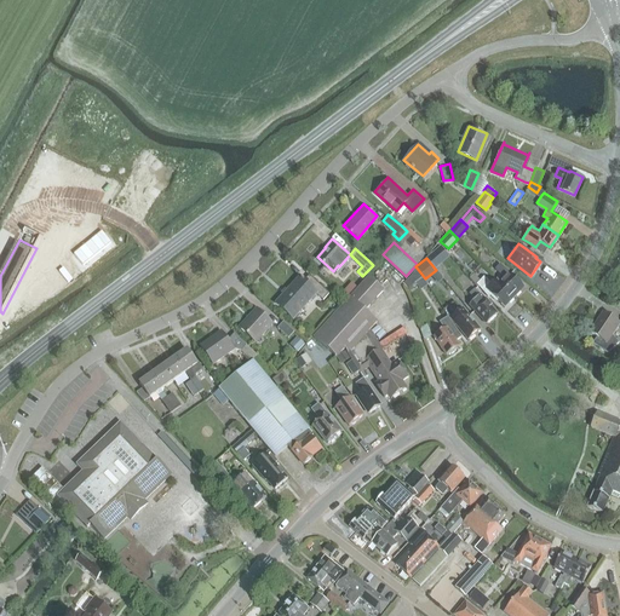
[(497,280),(514,295),(520,289),(518,288),(523,283),(509,270),(509,271),(499,262),(494,266),(500,272),(495,277),(497,280)]
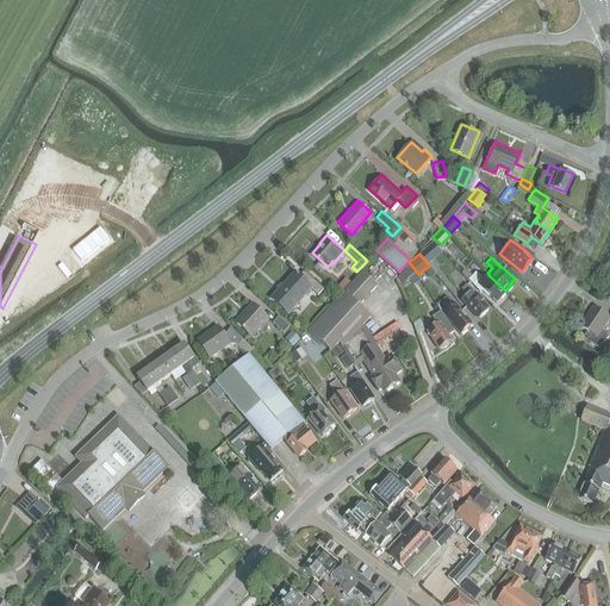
[(409,263),(397,275),(403,283),(417,274),(409,263)]
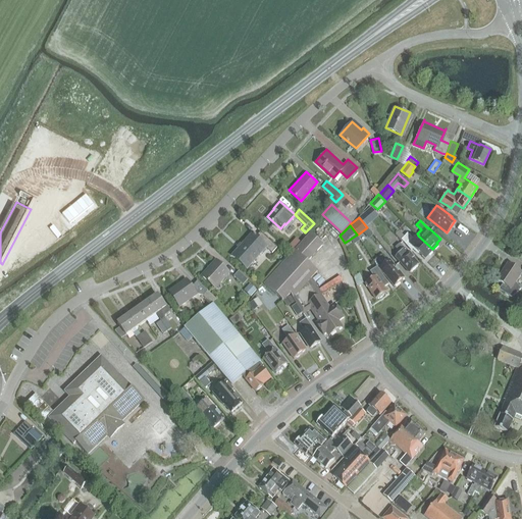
[(277,245),(260,229),(256,235),(252,231),(231,253),(247,266),(265,246),(271,251),(277,245)]
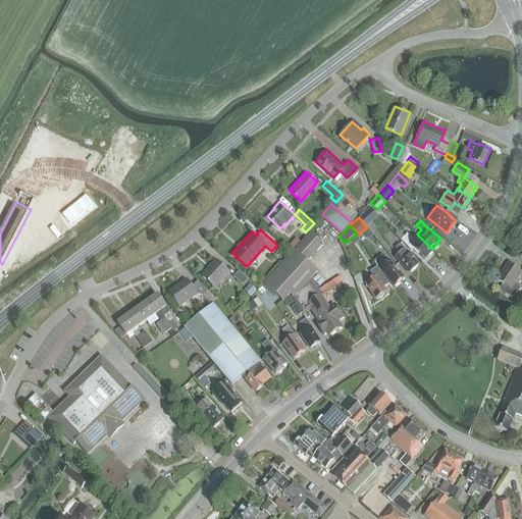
[(329,305),(311,277),(318,270),(307,260),(323,243),(310,230),(263,282),(281,299),(290,292),(303,312),(311,307),(318,319),(315,321),(323,332),(326,330),(328,333),(342,325),(342,324),(342,323),(340,320),(337,320),(337,319),(344,315),(334,302),(329,305)]
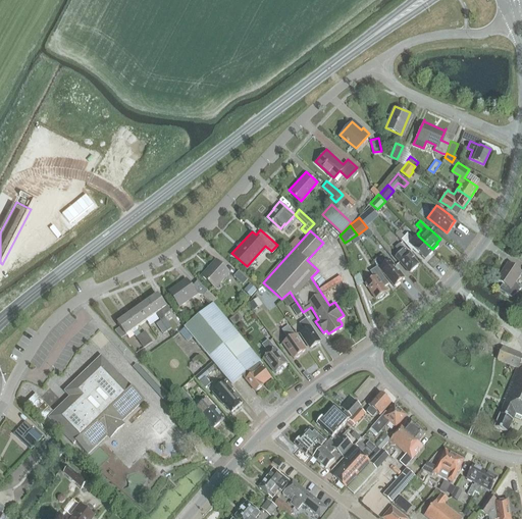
[(418,236),(417,234),(414,238),(407,231),(402,238),(411,247),(412,246),(419,253),(420,252),(424,256),(427,252),(428,253),(432,249),(418,236)]
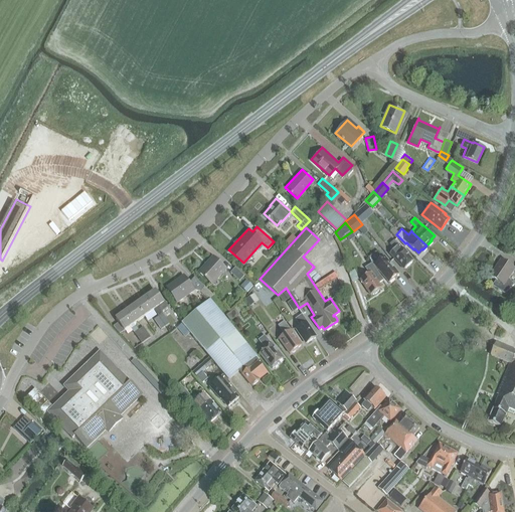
[(399,244),(393,238),(389,242),(394,247),(390,251),(403,268),(412,260),(407,253),(407,252),(403,247),(402,248),(399,244)]
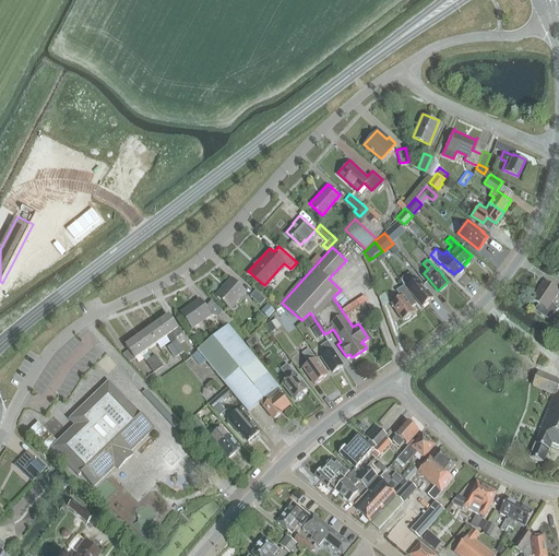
[(417,275),(406,284),(411,291),(421,304),(432,296),(426,287),(417,275)]
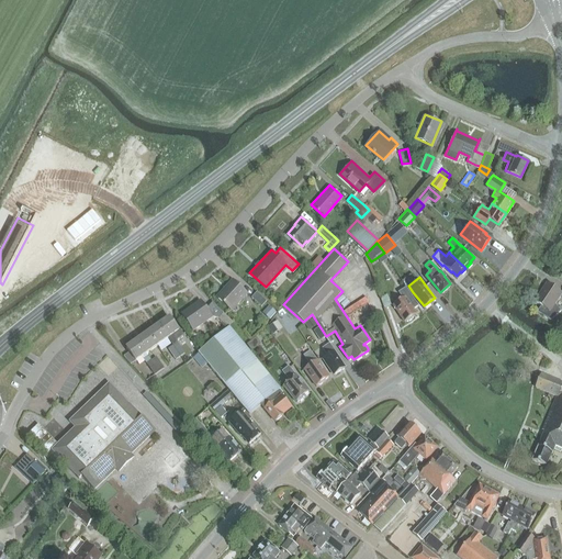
[(231,308),(247,291),(233,278),(216,295),(231,308)]
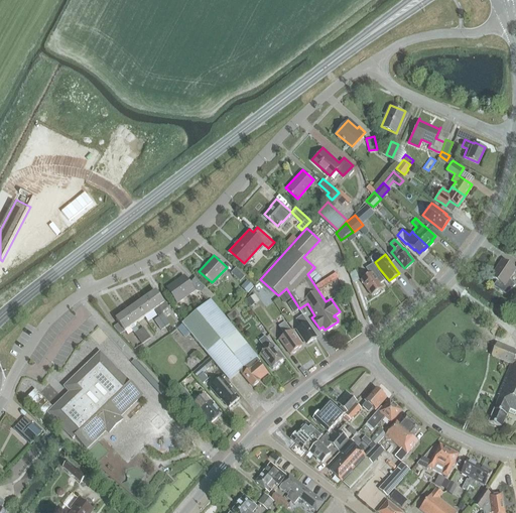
[(505,292),(506,292),(515,283),(509,277),(515,267),(502,258),(491,274),(497,278),(493,284),(505,292)]
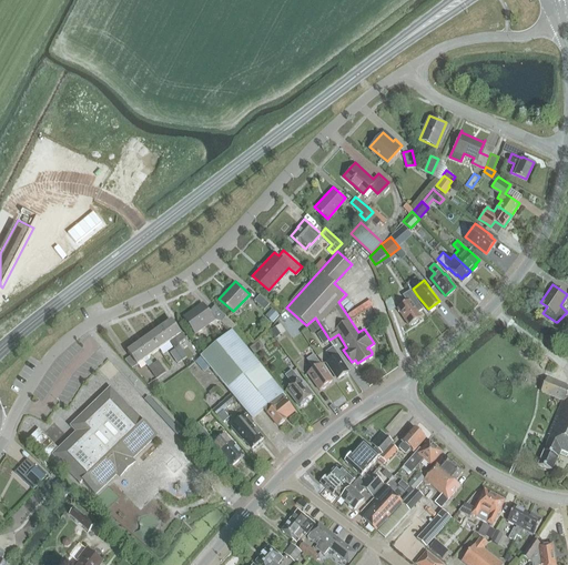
[(412,323),(416,319),(421,315),(417,311),(423,308),(411,289),(403,294),(405,298),(402,300),(403,302),(397,306),(408,323),(411,322),(412,323)]
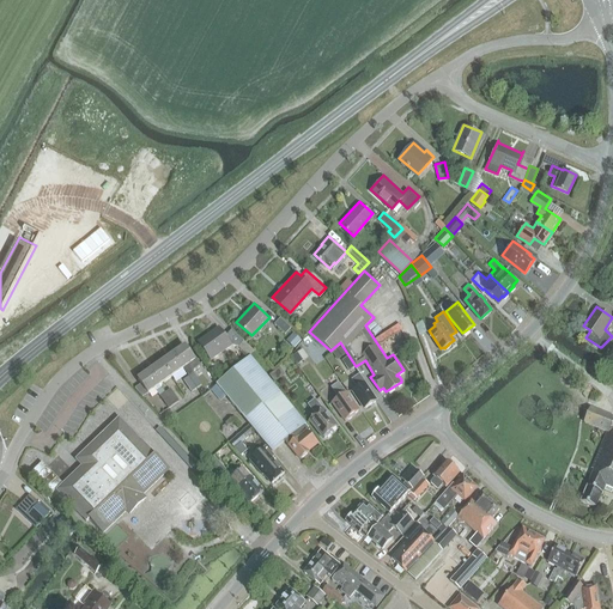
[(285,332),(291,324),(280,315),(274,322),(285,332)]
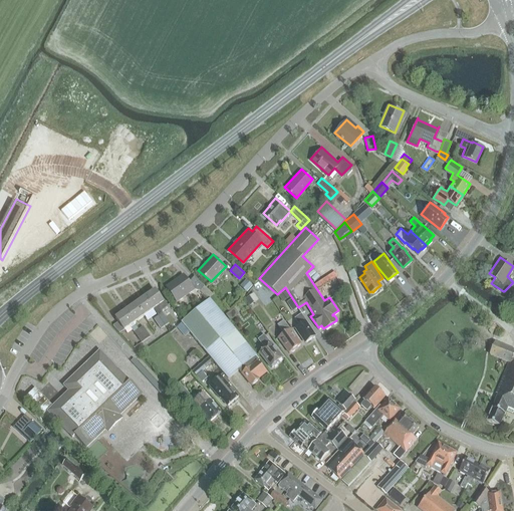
[(183,273),(166,285),(176,299),(194,287),(188,280),(183,273)]
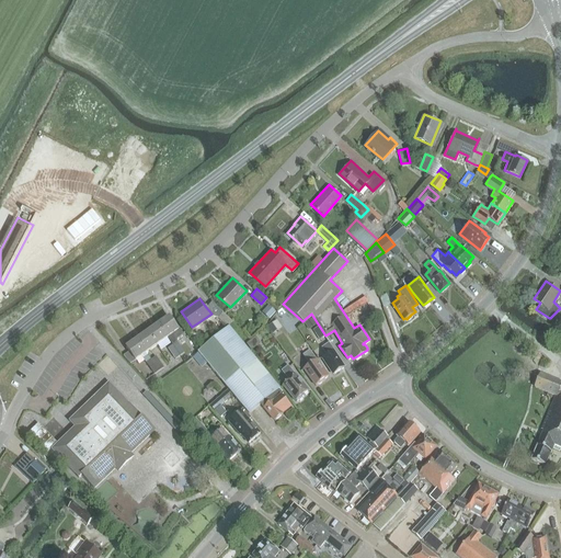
[(275,309),(268,303),(262,310),(268,317),(275,309)]
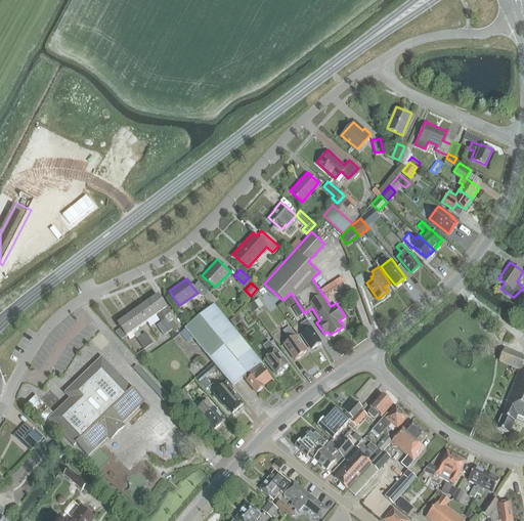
[(208,290),(203,295),(212,303),(217,298),(208,290)]
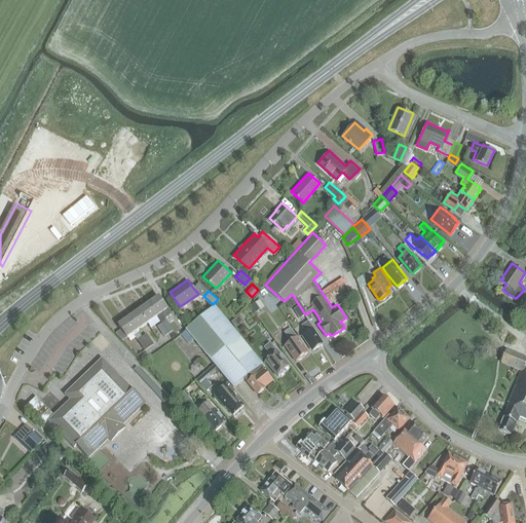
[(161,321),(168,331),(173,328),(164,316),(172,311),(168,306),(166,307),(158,295),(148,302),(157,314),(161,321)]
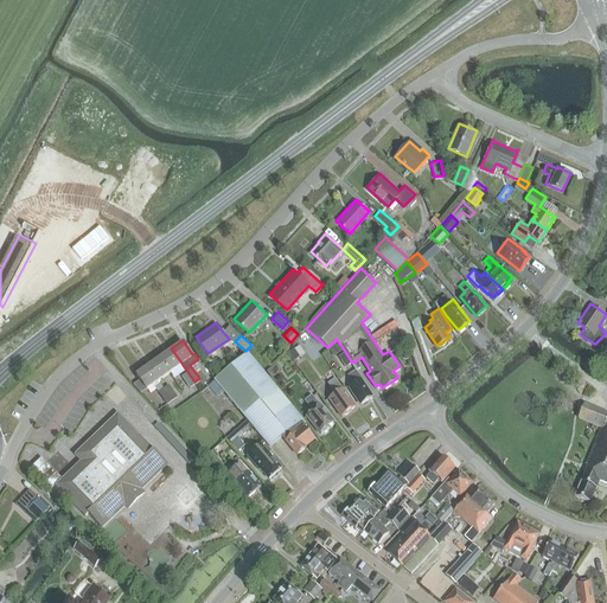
[(337,341),(330,346),(333,352),(342,347),(337,341)]
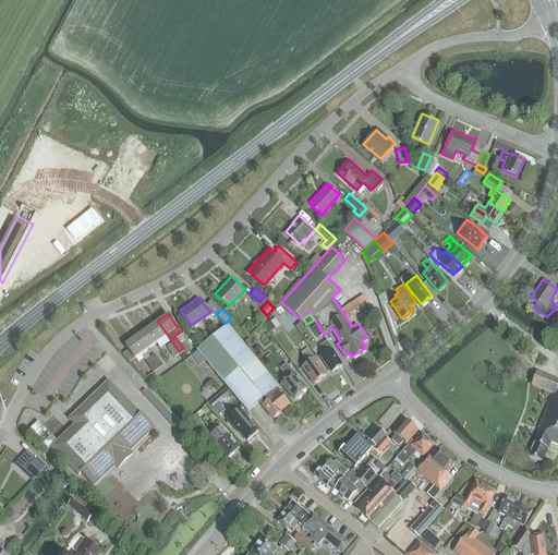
[(275,316),(266,323),(270,330),(280,323),(275,316)]
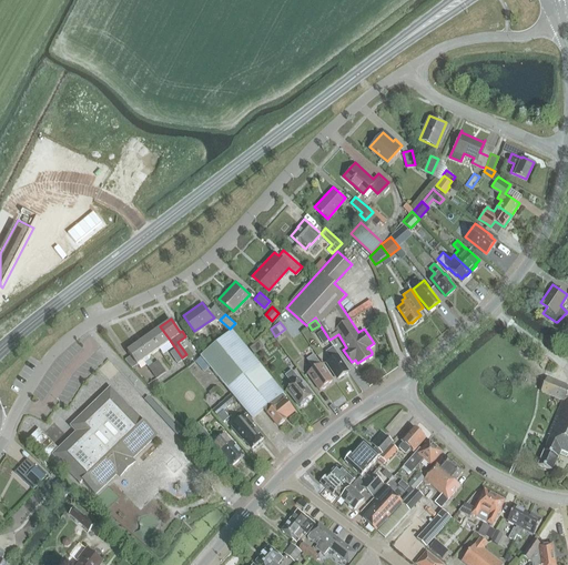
[(159,347),(170,340),(160,326),(149,333),(159,347)]
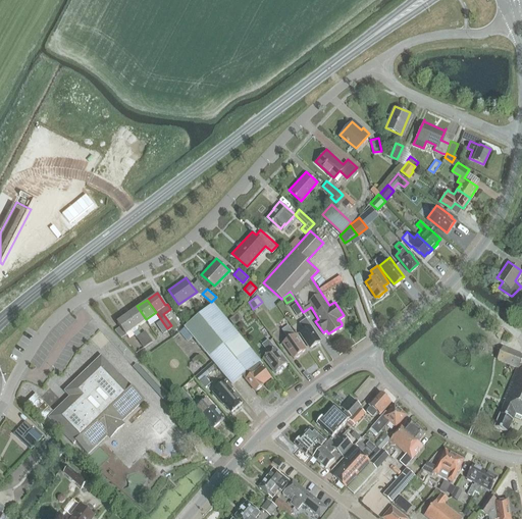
[(185,325),(193,335),(231,382),(242,373),(255,390),(263,382),(262,382),(270,375),(261,364),(263,363),(213,302),(185,325)]
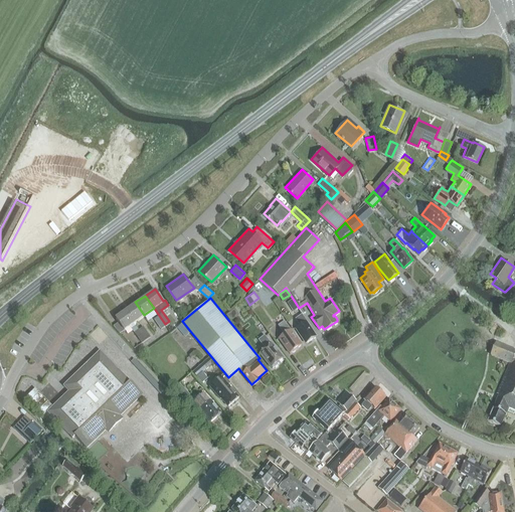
[(135,302),(125,309),(134,322),(144,315),(135,302)]
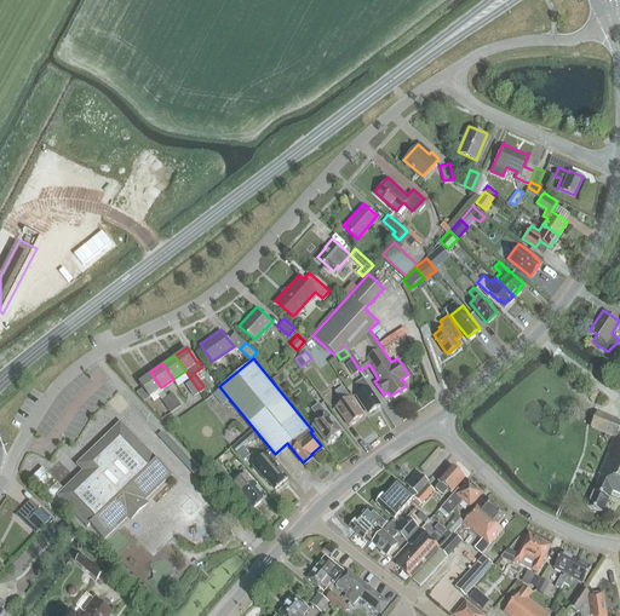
[(170,410),(176,407),(167,395),(166,395),(161,387),(150,372),(139,380),(143,386),(136,390),(144,399),(149,395),(156,390),(161,398),(170,410)]
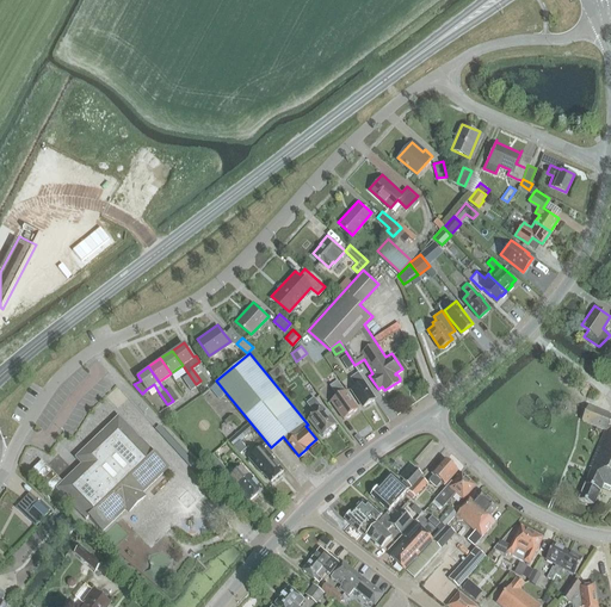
[(358,370),(350,376),(356,384),(351,388),(363,404),(375,397),(363,379),(363,378),(358,370)]
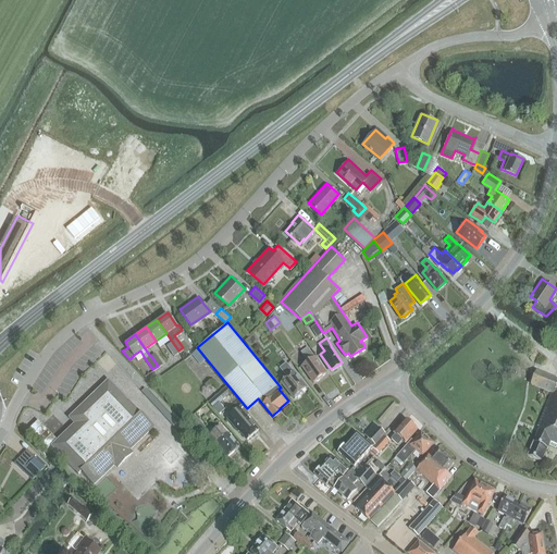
[(178,351),(171,340),(166,343),(177,359),(182,356),(178,351)]
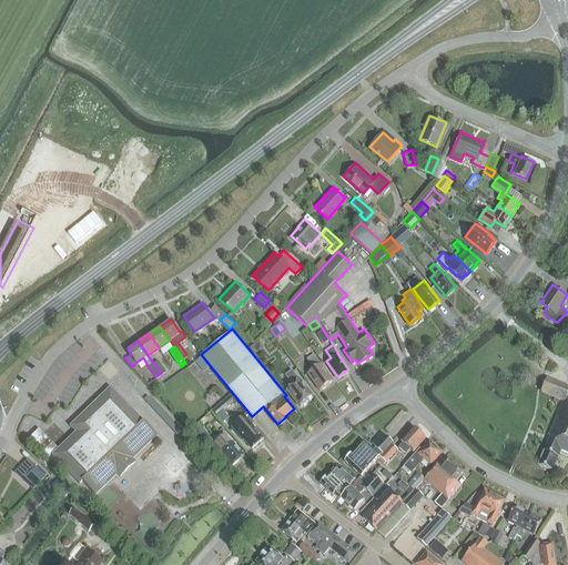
[(323,386),(325,385),(325,384),(333,379),(313,352),(306,356),(313,366),(307,371),(320,389),(322,386),(323,386)]
